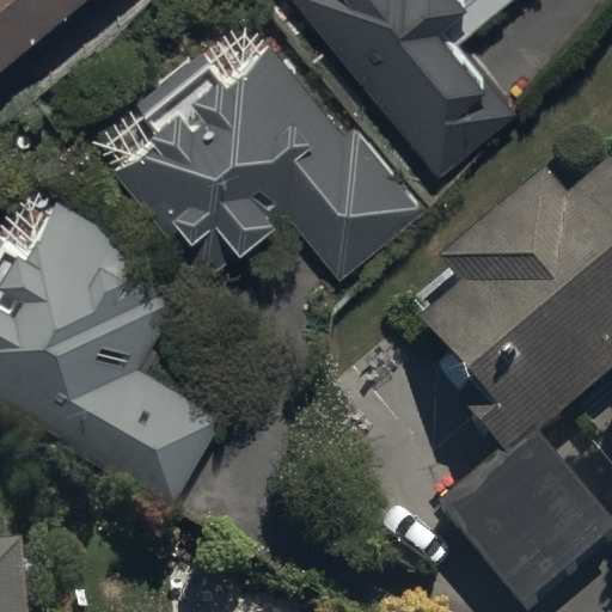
[(6,65),(80,0),(0,0),(0,87),(16,75),(6,65)]
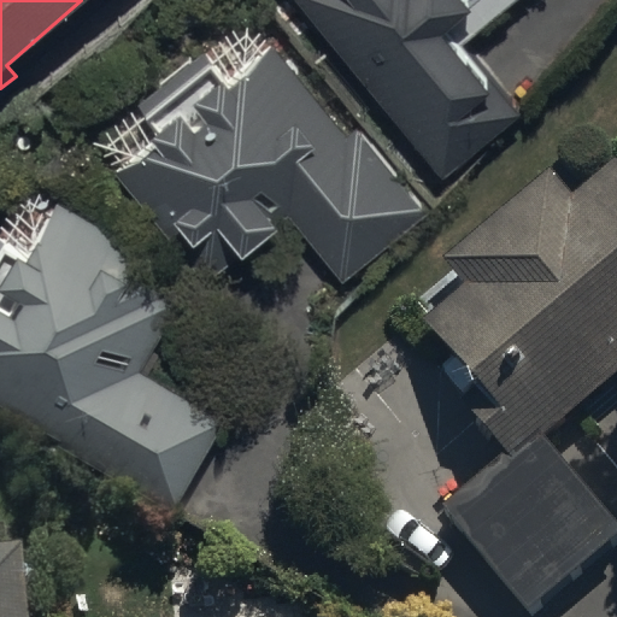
[(299,0),(445,174),(518,112),(462,43),(513,0),(299,0)]
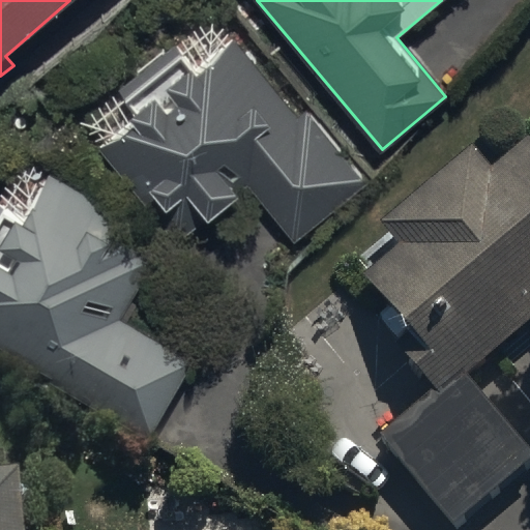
[(122,91),(80,127),(181,246),(248,188),(295,243),(365,182),(303,110),(300,113),(233,35),(200,64),(180,41),(122,91)]
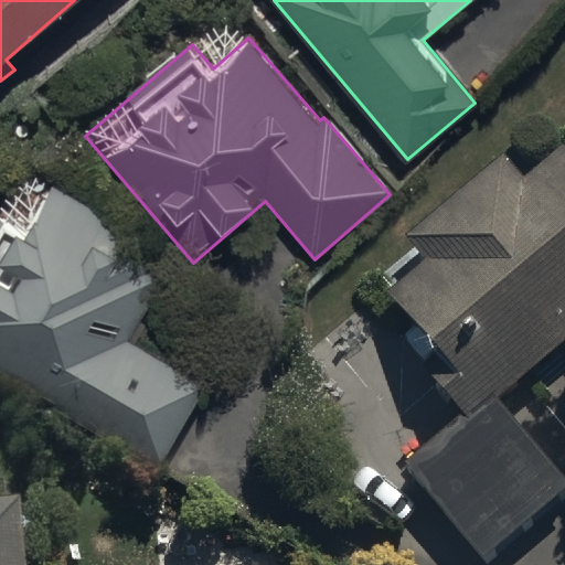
[(0,368),(160,468),(210,386),(136,342),(146,324),(139,320),(166,277),(127,254),(138,237),(21,167),(0,201),(0,368)]
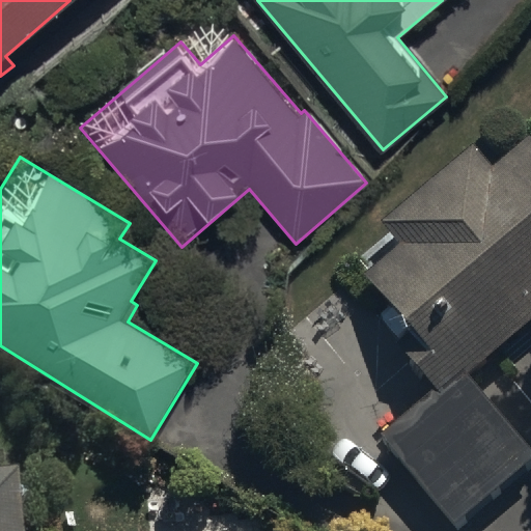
[(475,166),(387,240),(407,263),(364,299),(410,353),(396,364),(436,412),(385,455),(447,530),(471,530),(530,481),(530,469),(470,396),(530,344),(530,158),(494,189),(475,166)]
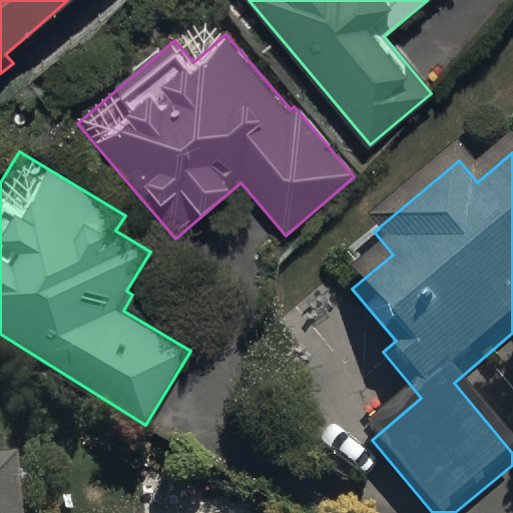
[(0,512),(20,512),(17,473),(0,474),(0,512)]
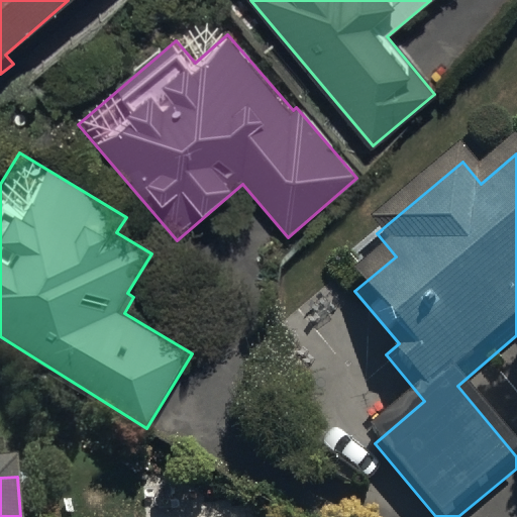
All buildings are outlined.
